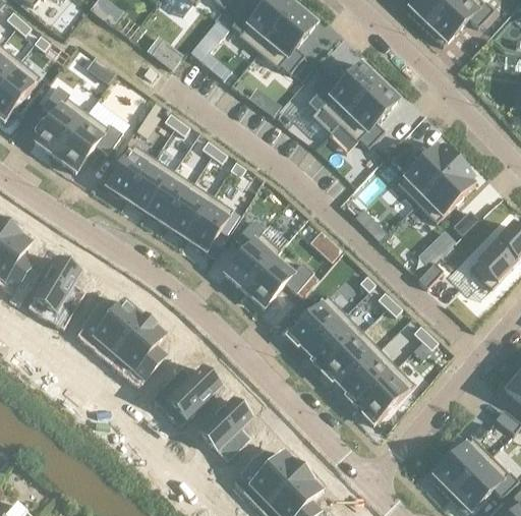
[(214,0),(223,8),(230,0),(214,0)]
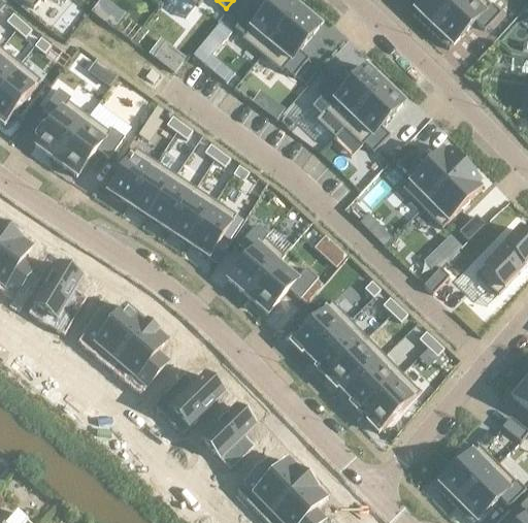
[(250,7),(234,26),(243,34),(241,37),(262,54),(300,6),(292,0),(271,0),(259,15),(250,7)]
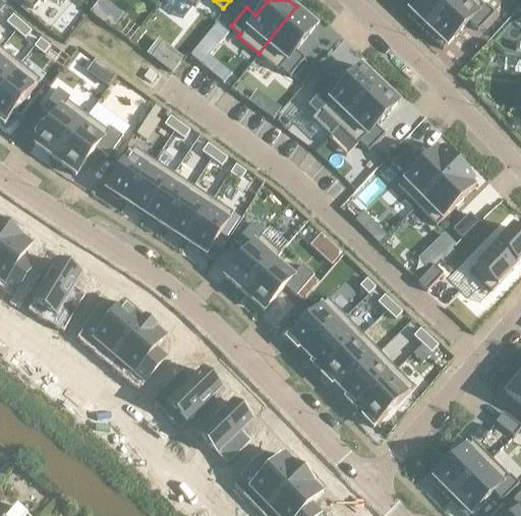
[(416,0),(406,11),(424,29),(451,0),(416,0)]
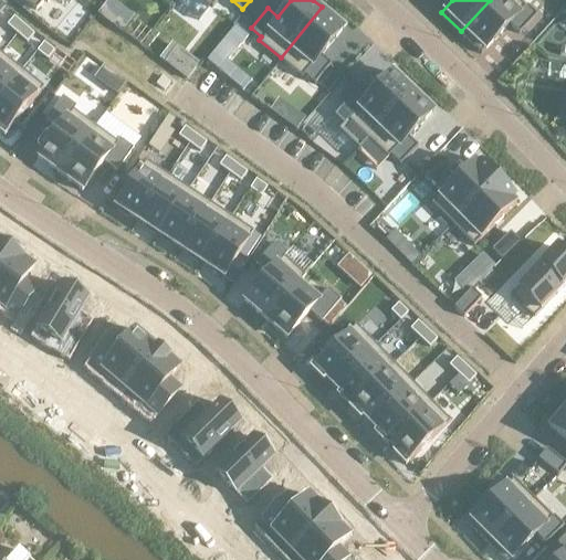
[(490,0),(461,31),(481,50),(510,20),(519,30),(536,11),(527,1),(525,2),(523,0),(490,0)]
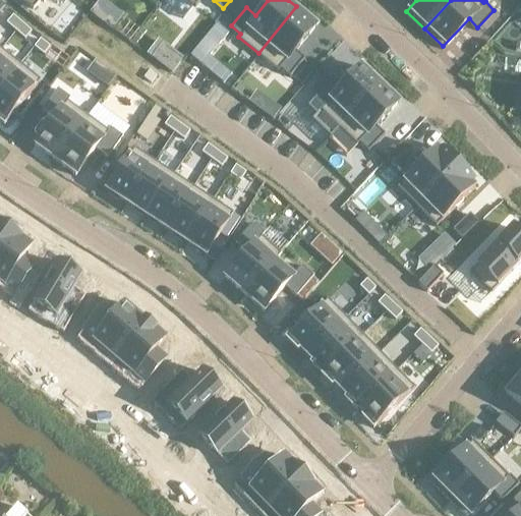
[(296,6),(258,53),(278,68),(280,66),(289,74),(304,56),(295,48),(315,22),(296,6)]
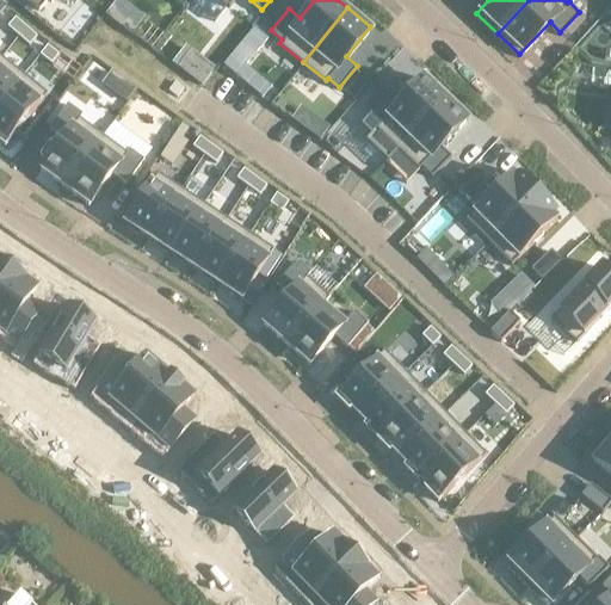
[(16,14),(7,23),(18,32),(26,24),(16,14)]
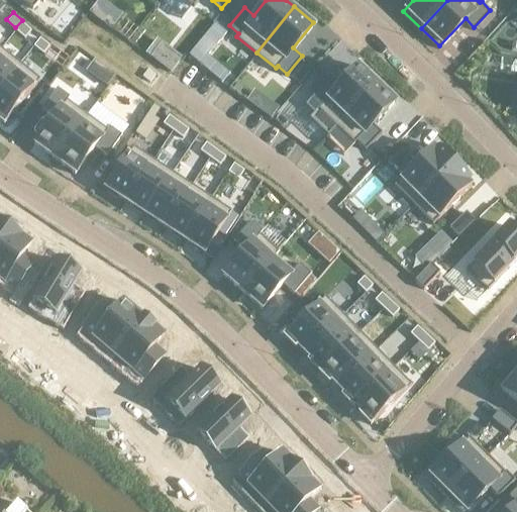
[(22,20),(15,27),(24,35),(31,27),(22,20)]
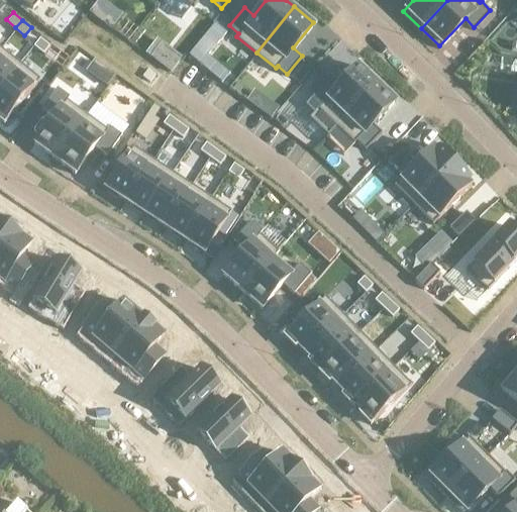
[(41,36),(35,43),(44,52),(50,44),(41,36)]
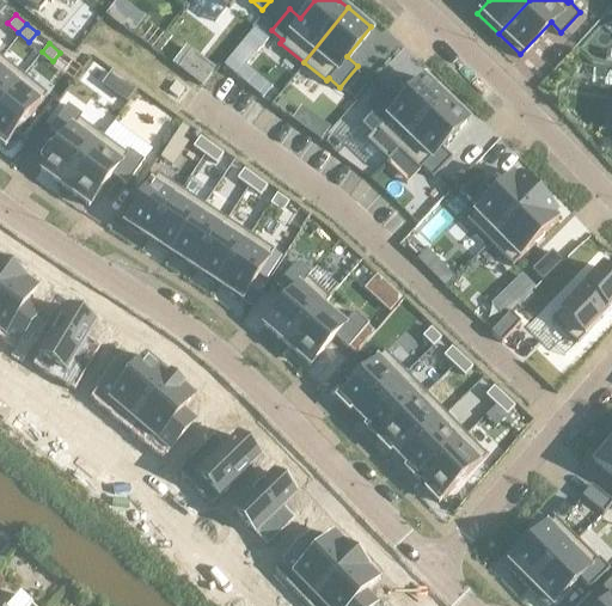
[(1,54),(0,54),(0,102),(24,72),(1,54)]
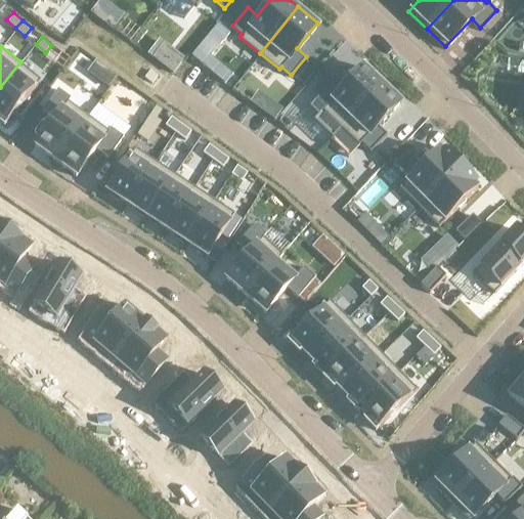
[(20,61),(0,87),(0,119),(4,123),(35,84),(40,77),(20,61)]
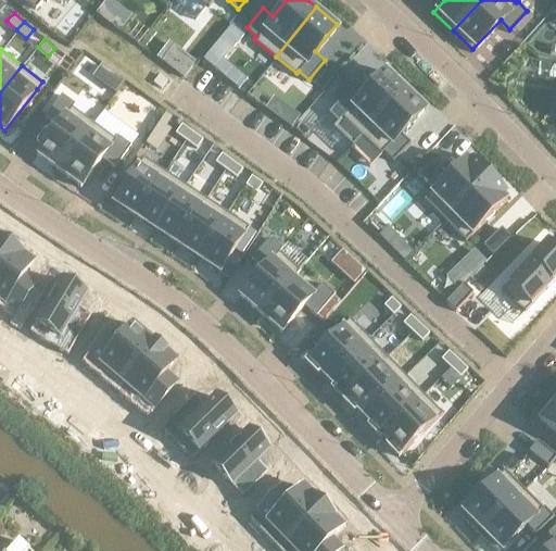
[(352,85),(335,102),(344,112),(342,114),(362,134),(405,87),(386,69),(362,94),(352,85)]
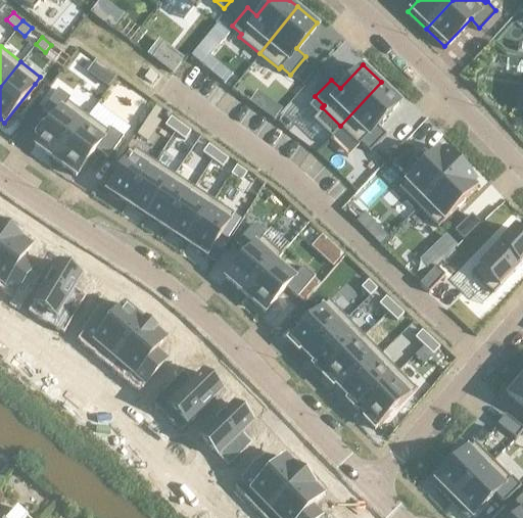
[(381,82),(340,126),(359,143),(361,140),(370,149),(386,132),(377,123),(399,99),(381,82)]
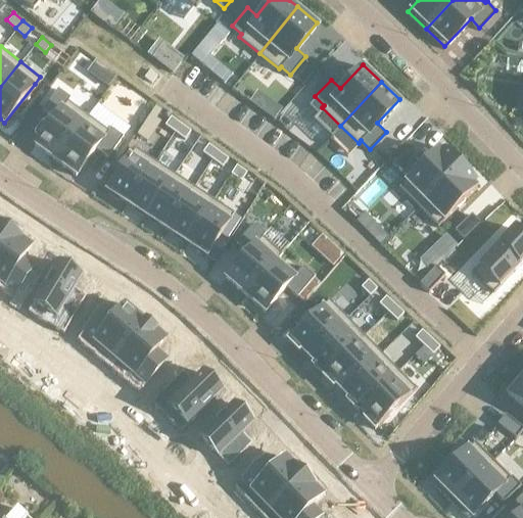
[(54,115),(35,142),(55,157),(88,113),(67,98),(70,95),(57,86),(42,106),(54,115)]
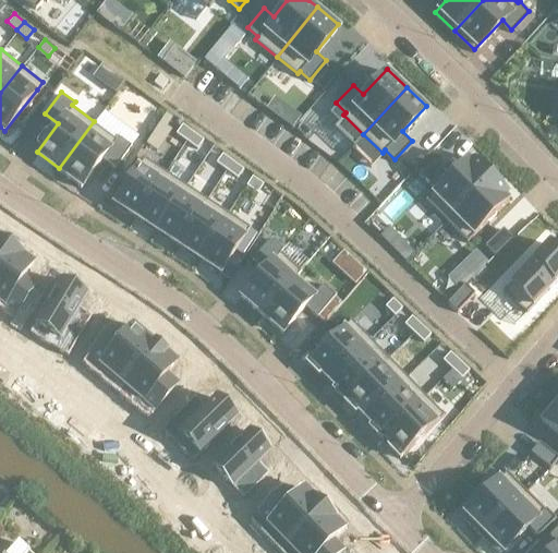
[(94,121),(59,168),(81,184),(102,156),(114,165),(131,143),(118,133),(116,136),(94,121)]
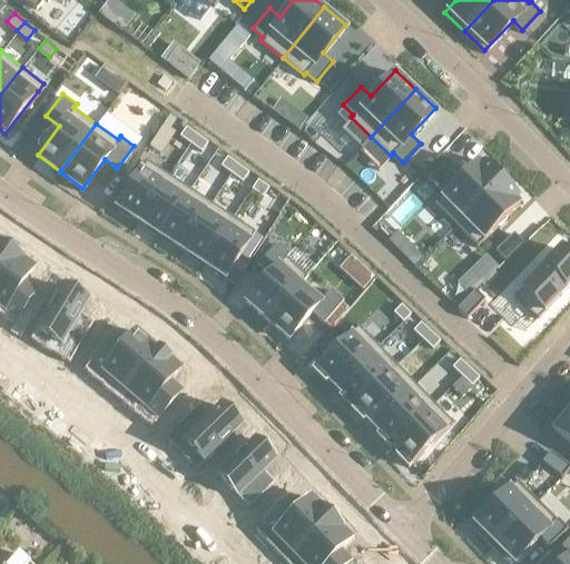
[(186,124),(179,132),(190,141),(197,131),(186,124)]
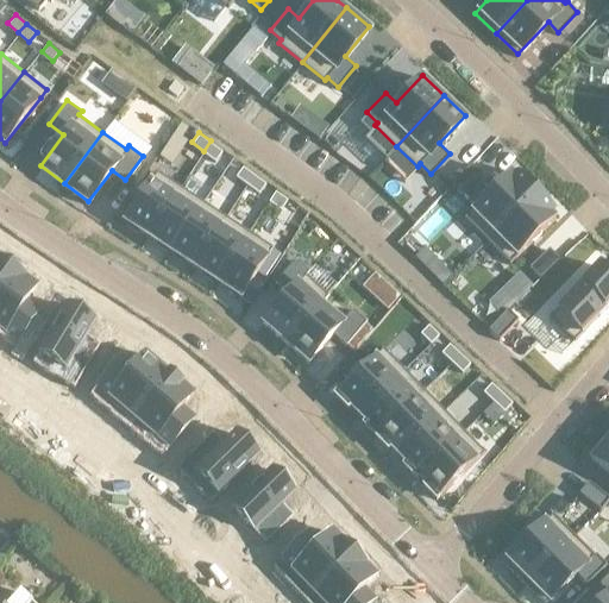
[(211,140),(203,151),(215,159),(221,150),(211,140)]
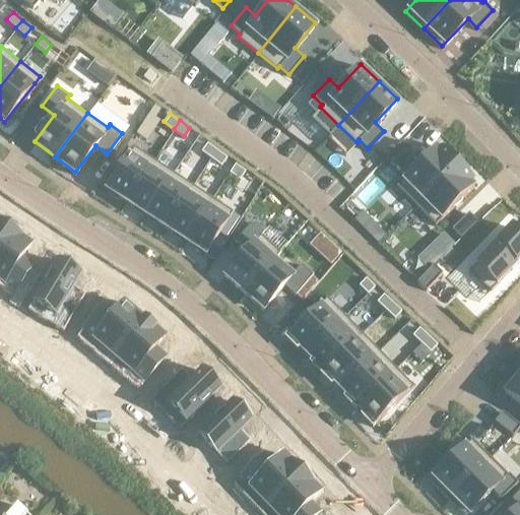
[(402,138),(386,155),(395,164),(411,146),(402,138)]
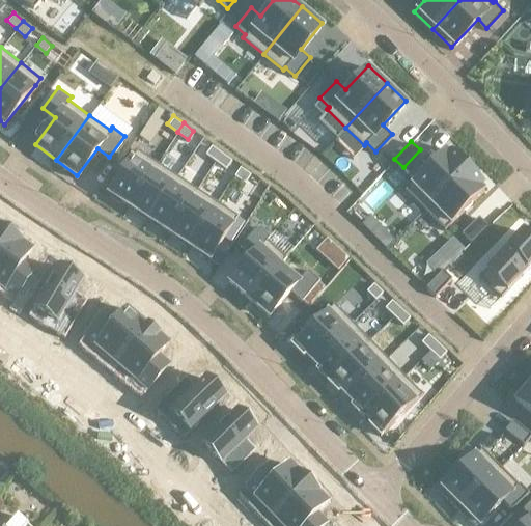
[(212,143),(205,151),(216,159),(222,150),(212,143)]
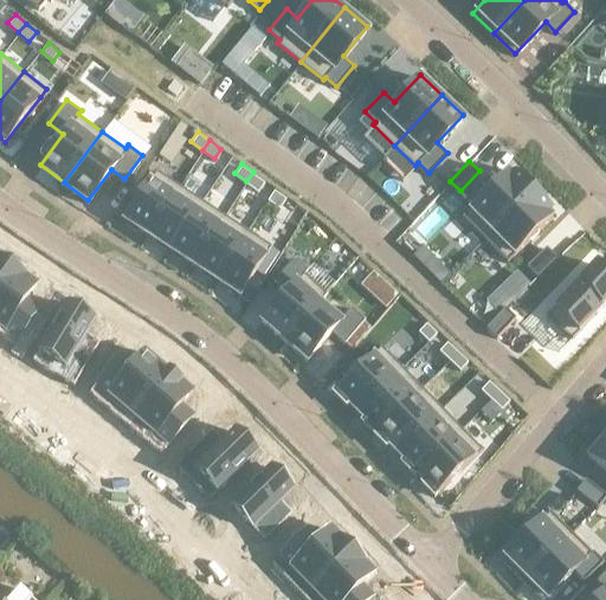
[(156,168),(124,217),(127,219),(126,223),(136,230),(137,226),(147,232),(179,184),(156,168)]
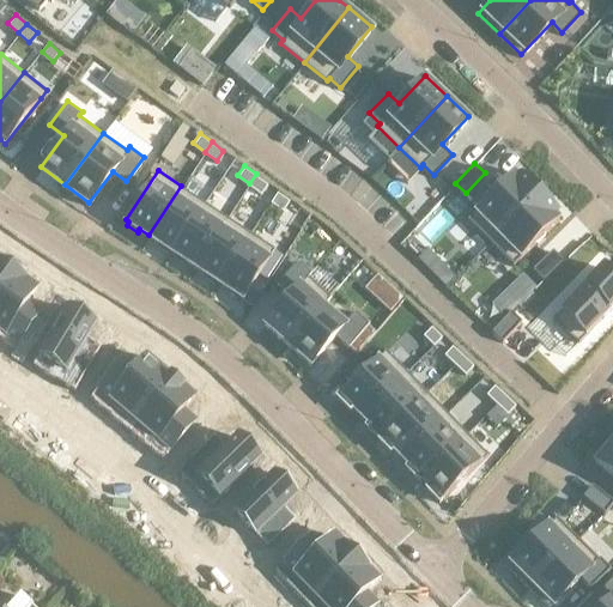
[(513,171),(467,217),(490,240),(540,190),(521,171),(516,175),(513,171)]
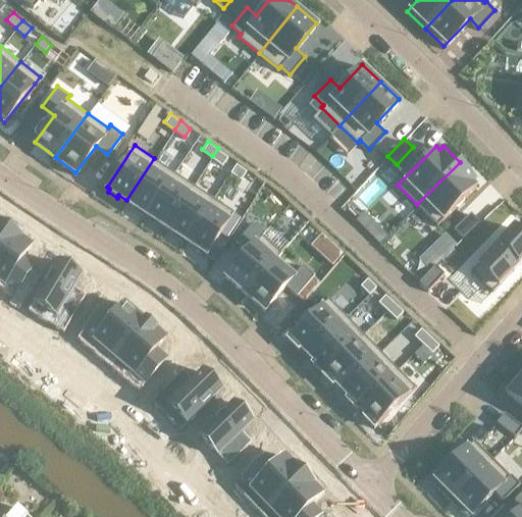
[(218,148),(212,156),(221,164),(227,155),(218,148)]
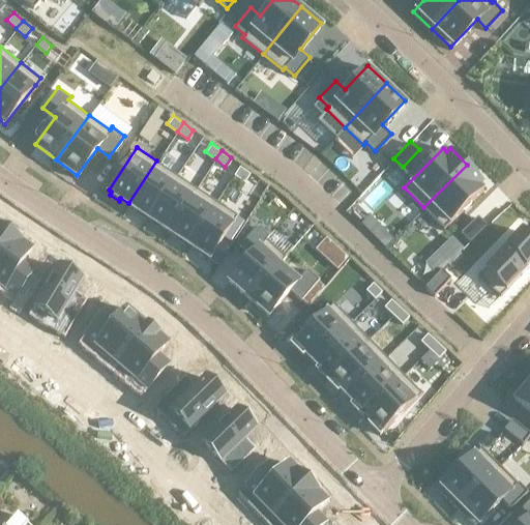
[(156,161),(128,203),(138,209),(136,212),(145,219),(147,215),(149,216),(177,174),(156,161)]
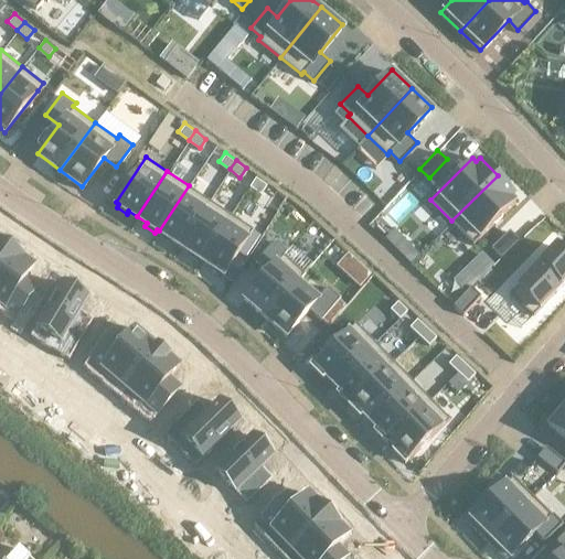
[(255,175),(249,184),(260,192),(266,183),(255,175)]
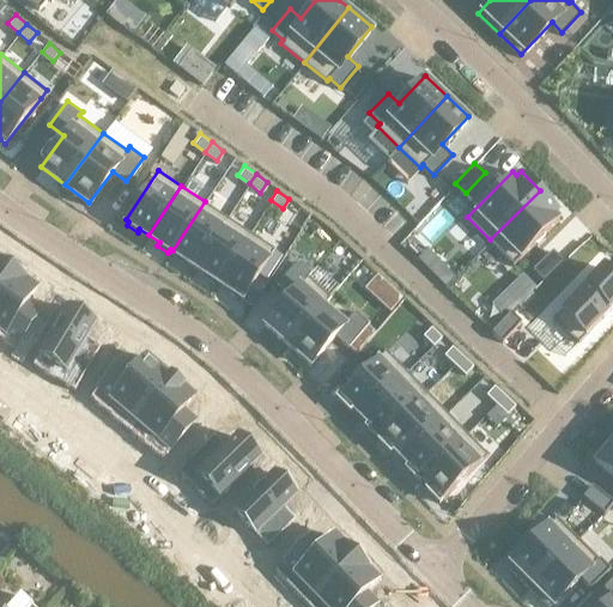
[(540,190),(490,240),(513,262),(559,218),(554,213),(558,210),(540,190)]
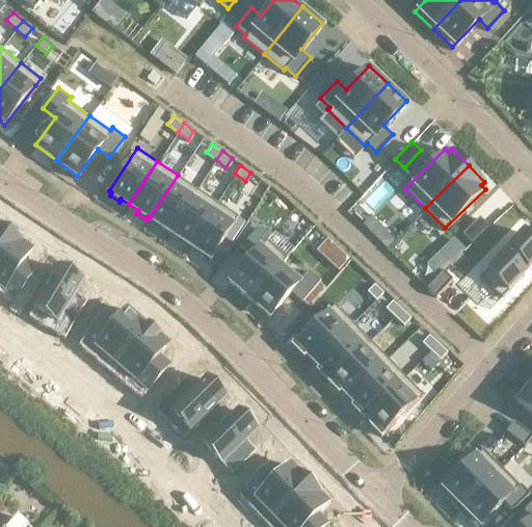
[(178,175),(150,217),(151,218),(150,221),(159,228),(161,225),(169,231),(197,187),(178,175)]
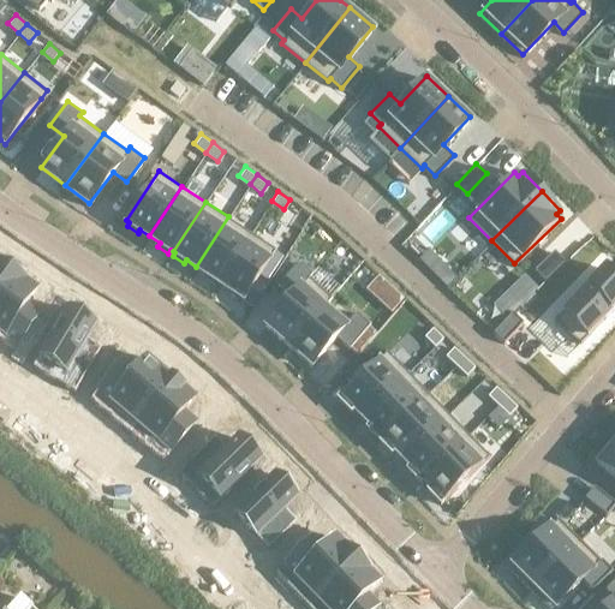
[(228,216),(196,267),(206,273),(203,276),(214,284),(216,280),(219,282),(252,232),(228,216)]
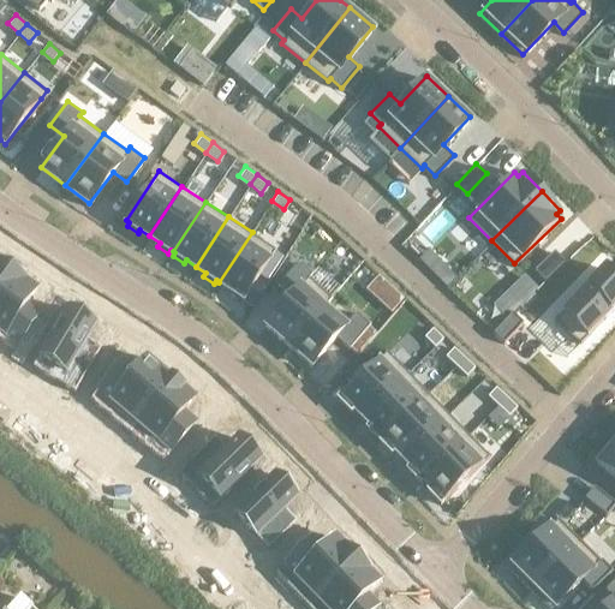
[(252,232),(219,282),(228,288),(226,291),(237,298),(239,296),(243,298),(275,248),(252,232)]
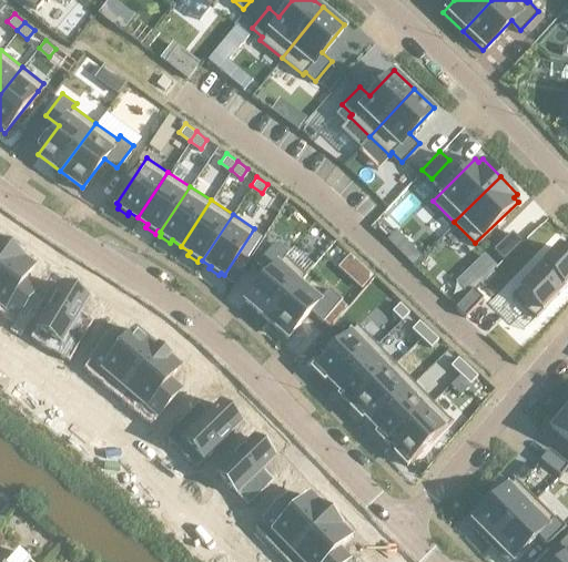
[(511,230),(493,247),(503,257),(521,239),(511,230)]
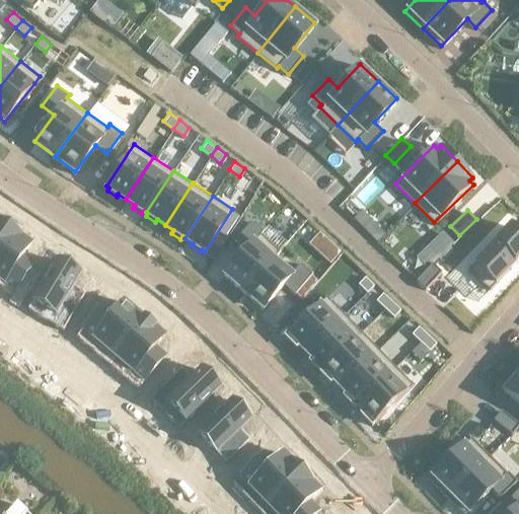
[(0,240),(11,224),(1,217),(0,218),(0,240)]
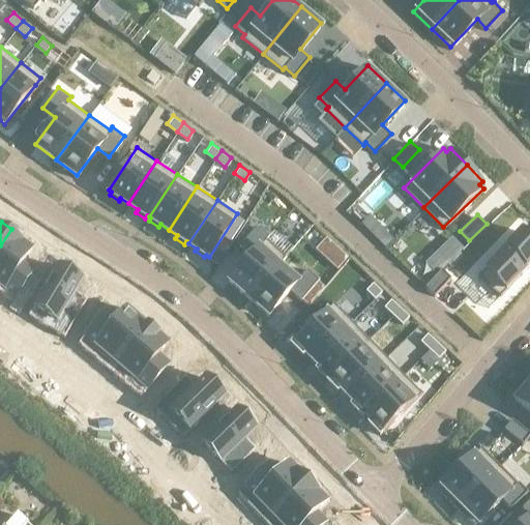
[(251,254),(229,280),(247,296),(285,254),(266,237),(269,234),(257,224),(239,243),(251,254)]
